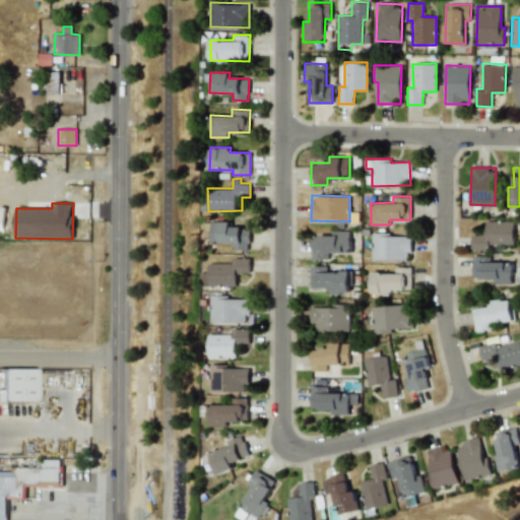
[(513,220),(485,220),(485,235),(471,235),(471,249),(488,249),(488,244),(514,244),(513,220)]
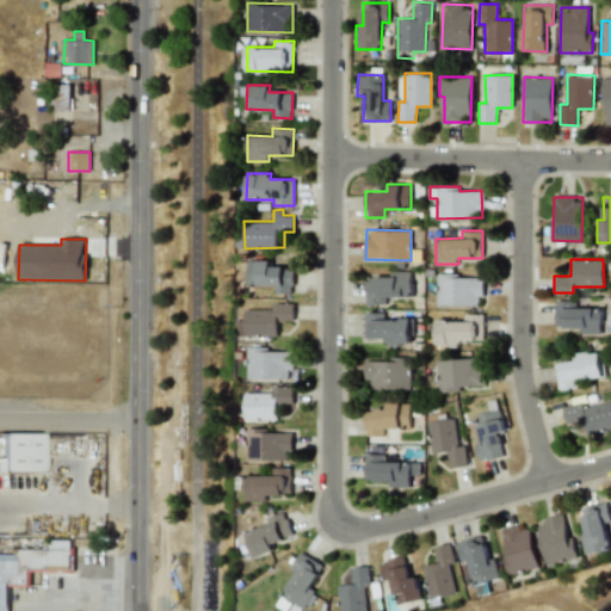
[(275,285),(275,292),(294,292),(292,267),(271,267),(271,260),(247,260),(248,285),(275,285)]
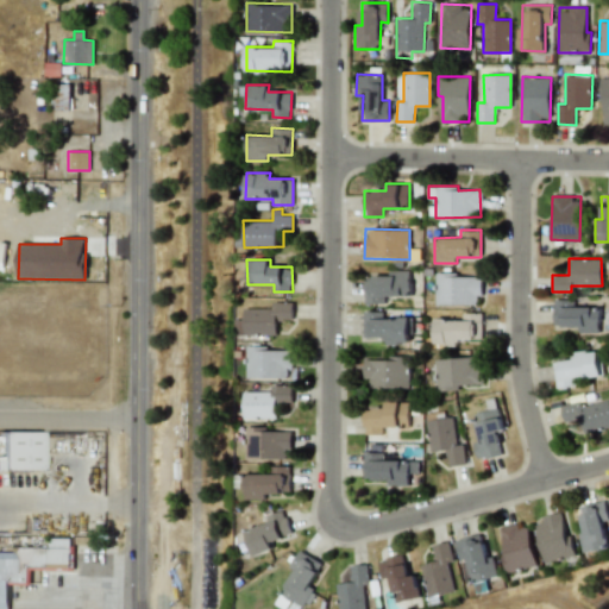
[(385,295),(409,295),(410,270),(389,270),(389,276),(364,276),(364,302),(385,303),(385,295)]
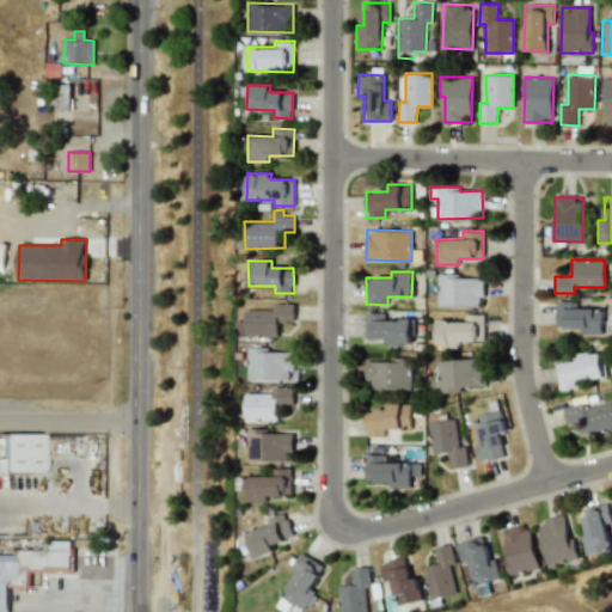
[(439,275),(438,305),(482,306),(483,276),(439,275)]
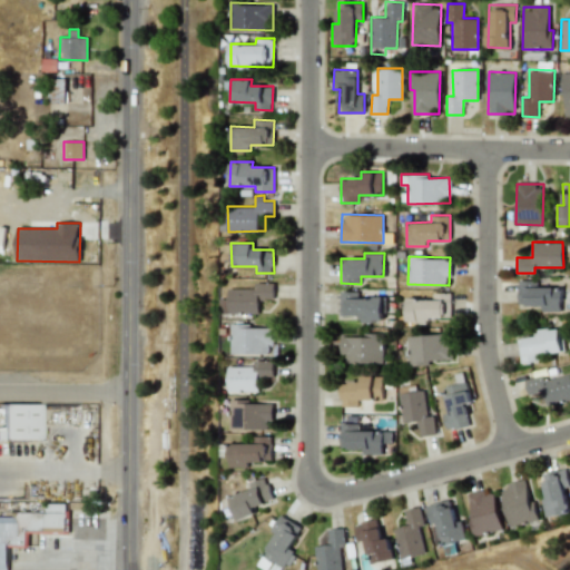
[(538,287),(538,281),(519,281),(518,305),(541,305),(541,312),(561,312),(561,287),(538,287)]
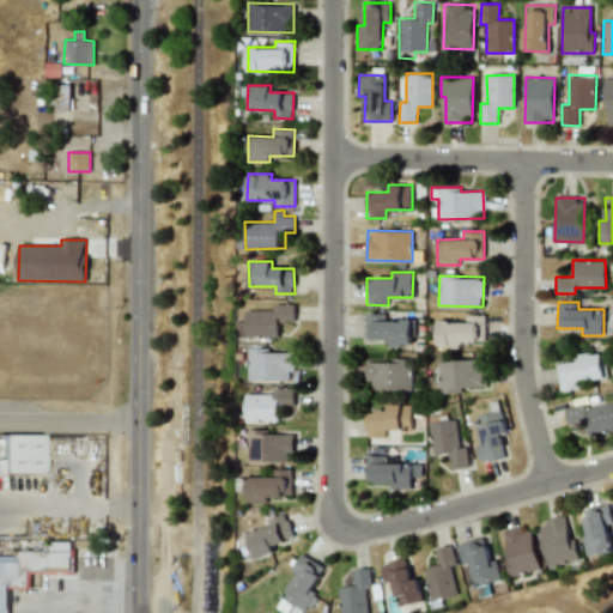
[(274,310),(246,310),(246,322),(236,321),(236,335),(278,337),(279,322),(295,322),(295,304),(274,304),(274,310)]
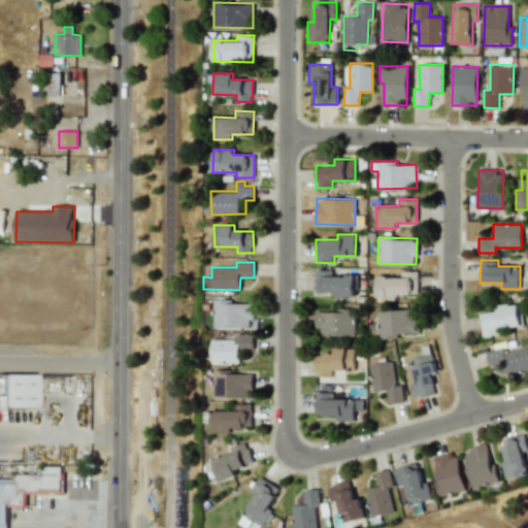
[(315,293),(334,293),(334,297),(356,297),(356,275),(332,275),(332,270),(315,270),(315,293)]
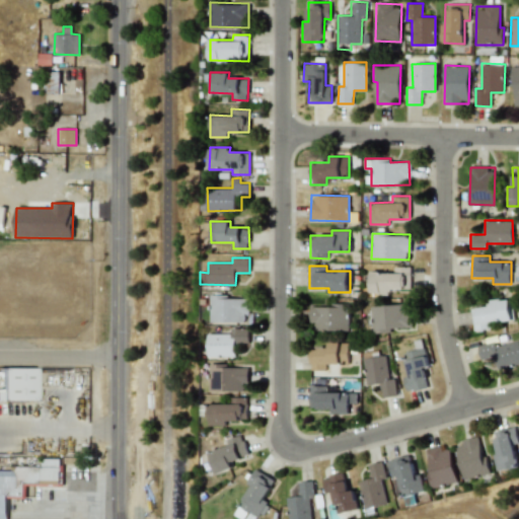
[(411,292),(411,267),(393,266),(393,272),(372,272),(371,291),(411,292)]
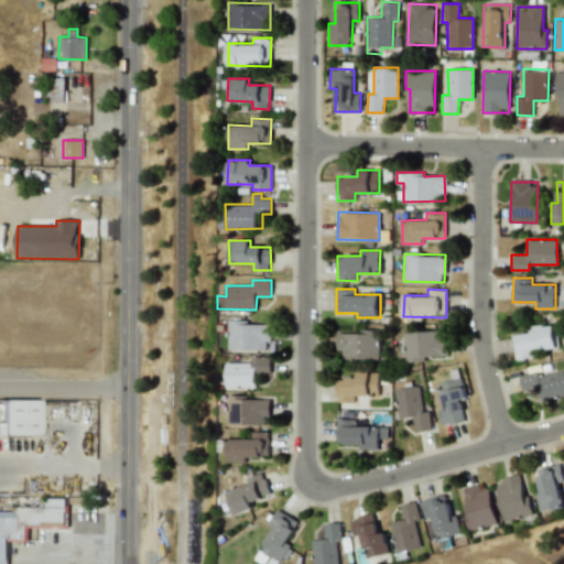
[(228,350),(266,350),(266,342),(270,342),(270,324),(248,324),(248,321),(228,320),(228,350)]
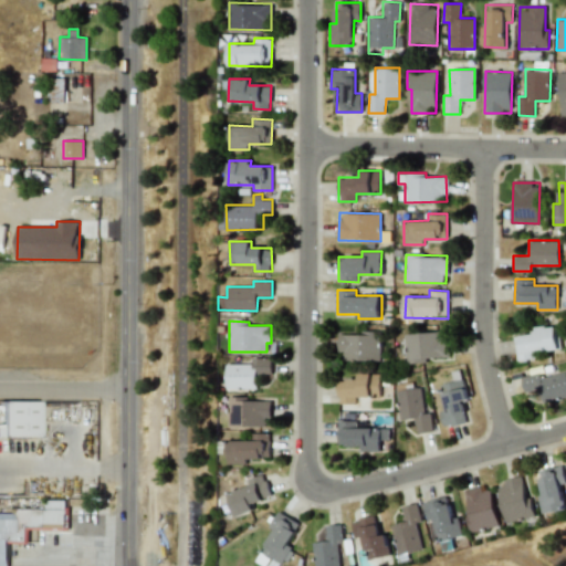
[(559,348),(557,325),(534,327),(534,334),(514,336),(516,359),(535,358),(535,352),(559,348)]
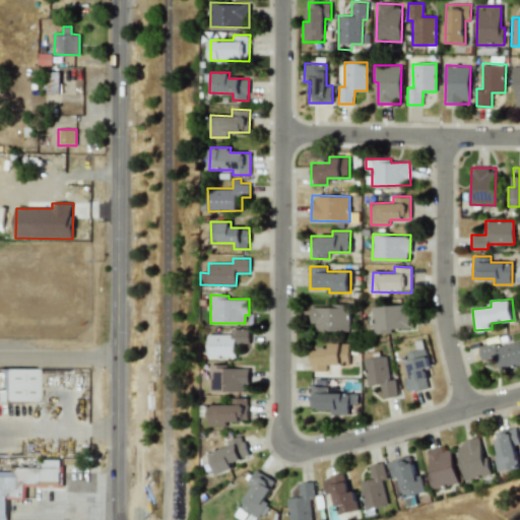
[(350,306),(312,305),(312,330),(349,331),(350,306)]
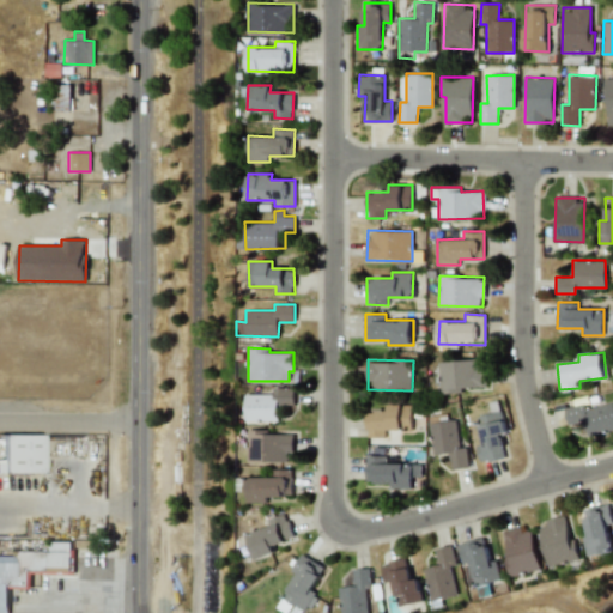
[(439,393),(461,392),(461,387),(480,387),(480,359),(439,360),(439,393)]
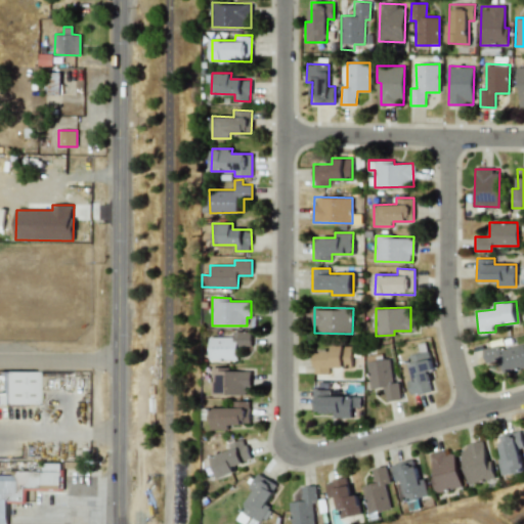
[(210,337),(209,359),(237,360),(237,345),(252,345),(252,332),(234,331),(233,337),(210,337)]
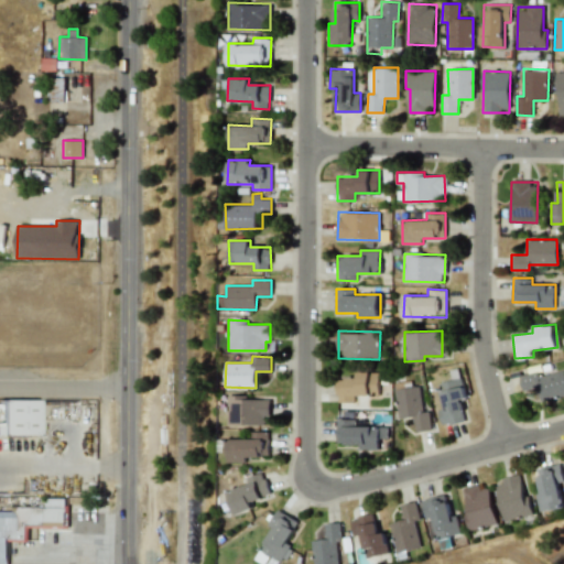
[(538,370),(519,376),(523,391),(537,387),(541,401),(563,394),(563,369),(539,377),(538,370)]
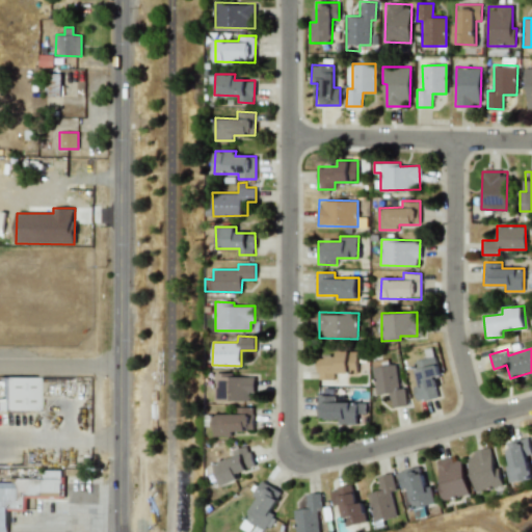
[(357,351),(337,350),(337,356),(317,356),(317,379),(334,379),(334,373),(357,373),(357,351)]
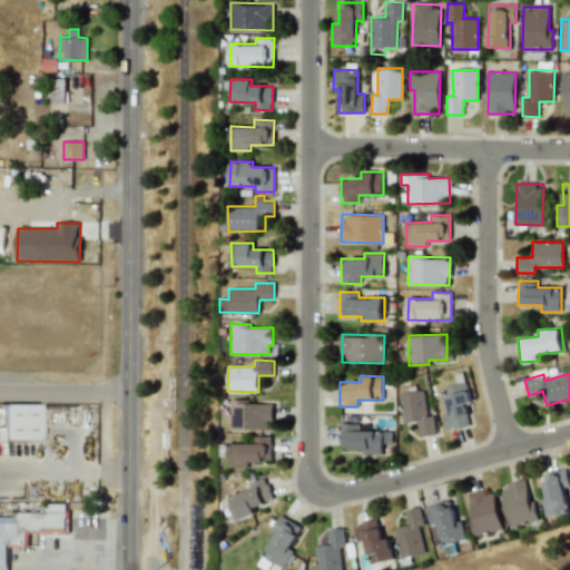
[(443,386),(448,412),(443,412),(446,430),(470,425),(468,410),(471,410),(467,382),(443,386)]
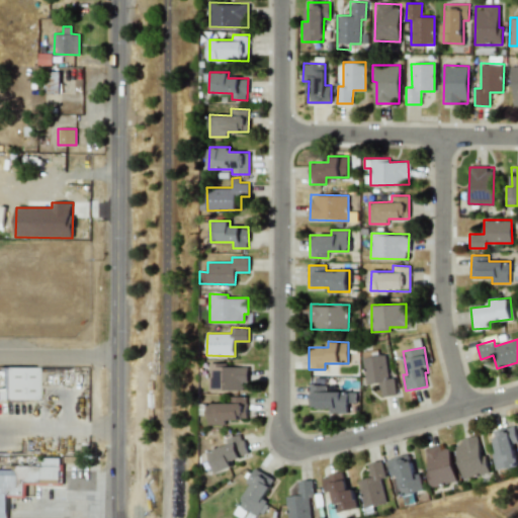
[(379,382),(380,397),(397,395),(394,376),(389,377),(385,354),(362,357),(365,384),(379,382)]
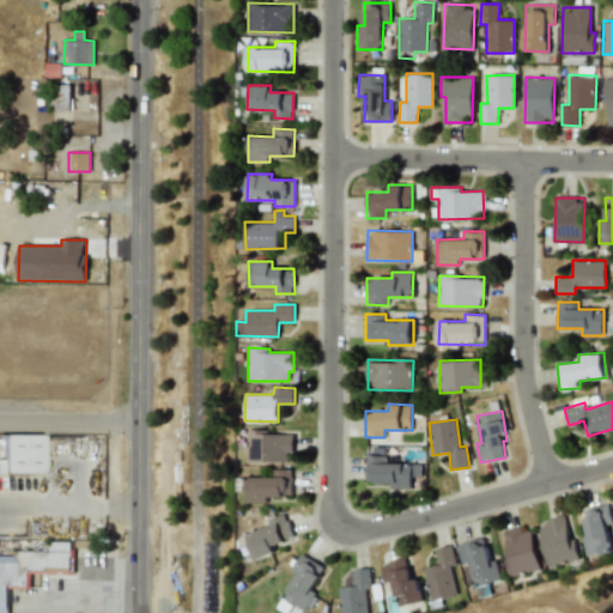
[(293,434),(267,434),(267,430),(248,430),(247,461),(293,461),(293,434)]
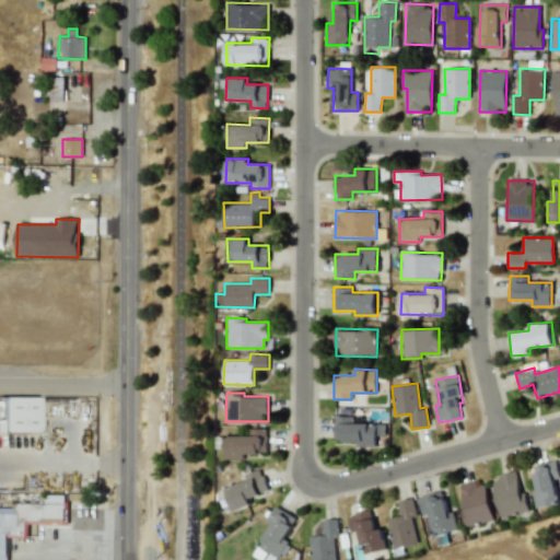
[(37,397),(0,397),(0,411),(0,431),(36,433),(37,397)]
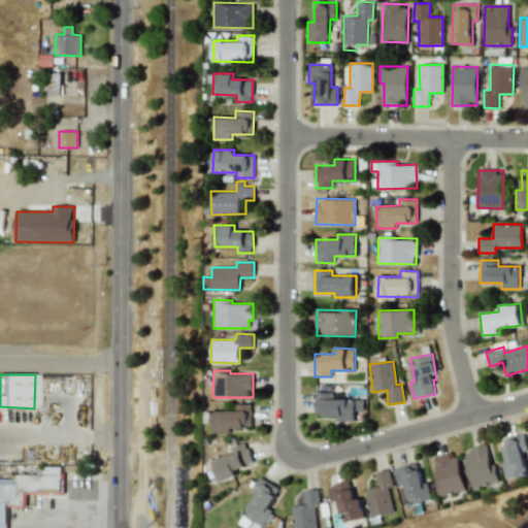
[(332,399),(332,392),(315,392),(316,416),(336,416),(336,421),(355,421),(355,410),(363,410),(362,398),(332,399)]
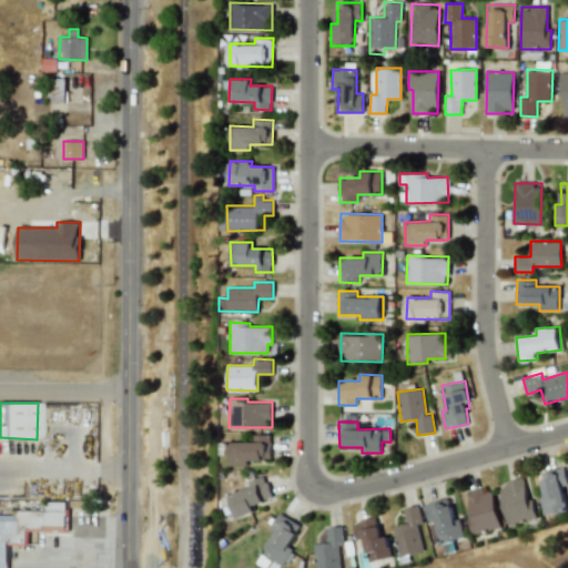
[(253,442),(227,442),(227,465),(247,465),(249,459),(271,459),(271,435),(253,434),(253,442)]
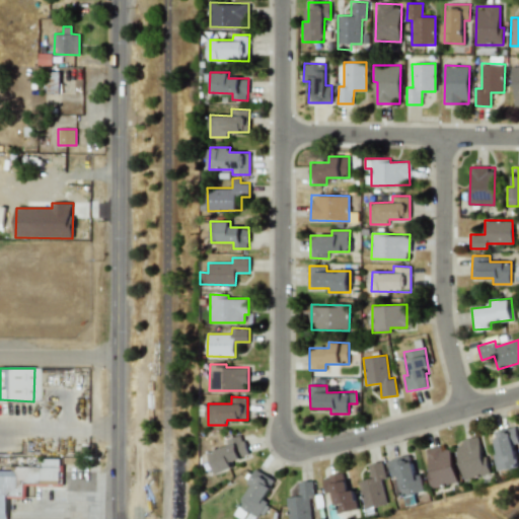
[(499,453),(495,454),(498,471),(518,466),(518,461),(515,445),(518,444),(515,427),(494,432),(499,453)]
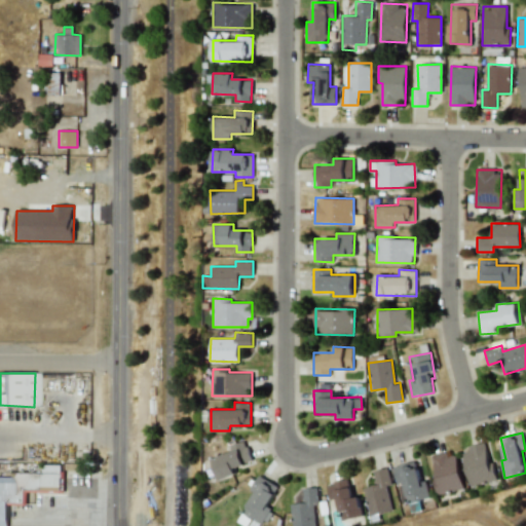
[(229,446),(231,451),(211,458),(218,480),(238,473),(236,466),(252,461),(246,441),(229,446)]
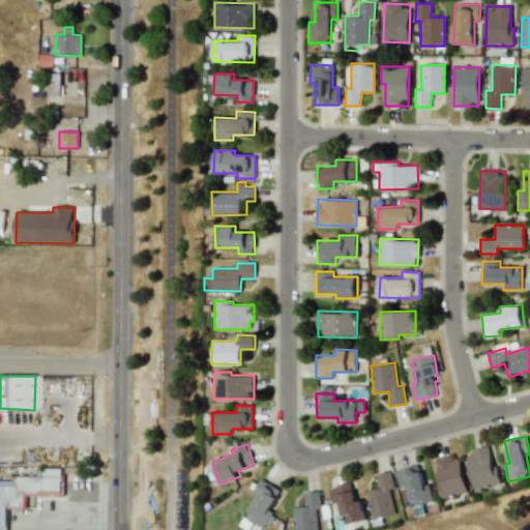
[(500,483),(491,446),(466,452),(475,490),(500,483)]
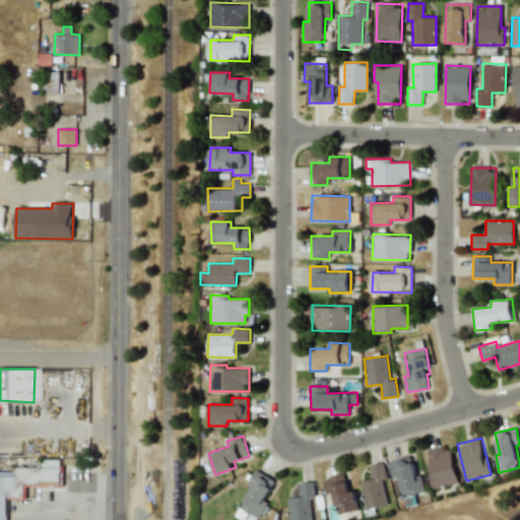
[(429,472),(434,490),(460,481),(450,445),(427,452),(433,471),(429,472)]
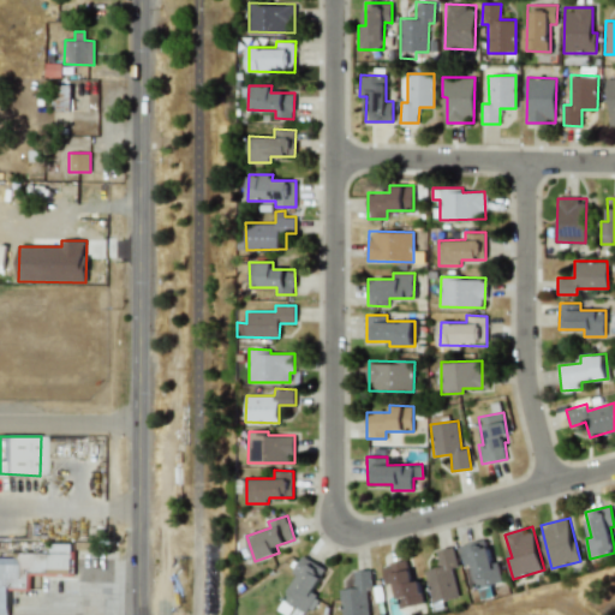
[(466,566),(473,565),(478,587),(505,581),(500,561),(494,562),(488,539),(461,545),(466,566)]
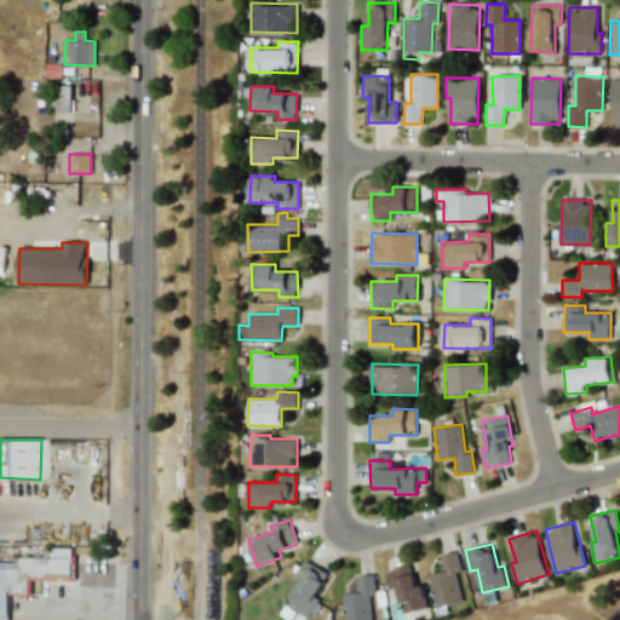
[(0,619),(9,619),(10,592),(32,592),(32,583),(73,583),(73,547),(49,547),(49,557),(9,557),(9,562),(0,561),(0,619)]
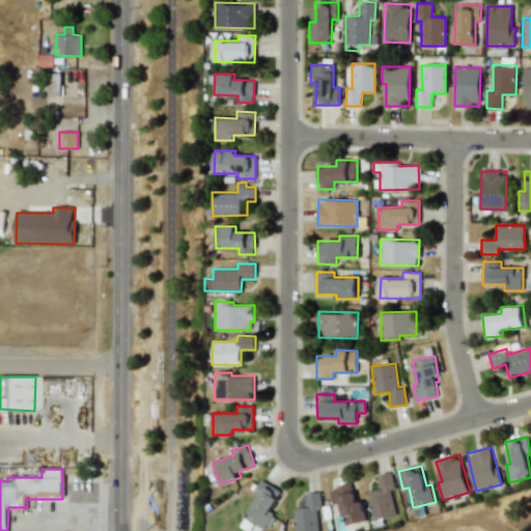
[(367,493),(374,521),(398,514),(392,490),(396,488),(391,471),(376,475),(380,490),(367,493)]
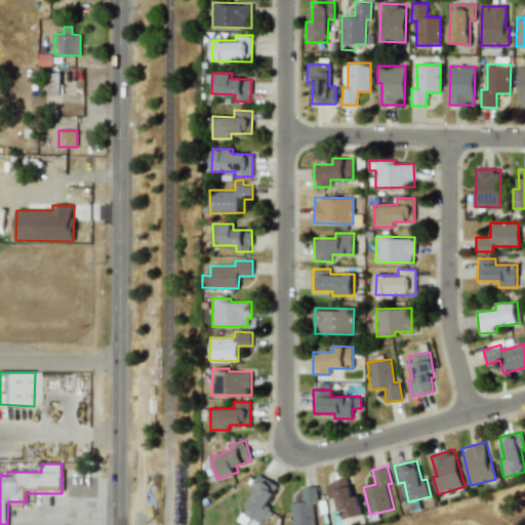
[(255,492),(244,510),(266,523),(274,510),(267,507),(279,486),(259,474),(250,489),(255,492)]
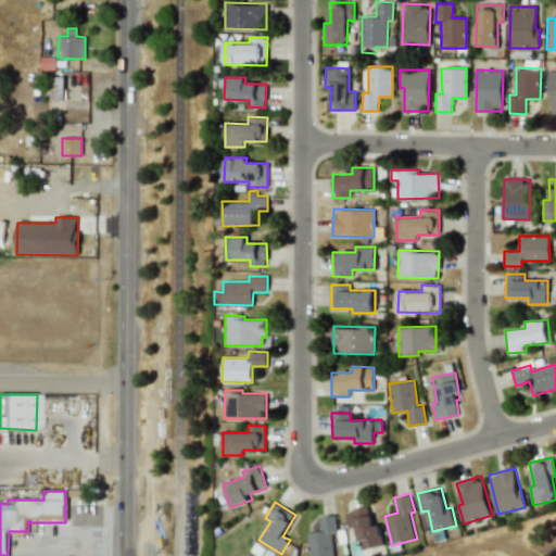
[(380,525),(373,526),(369,506),(345,510),(349,528),(356,526),(361,550),(384,545),(380,525)]
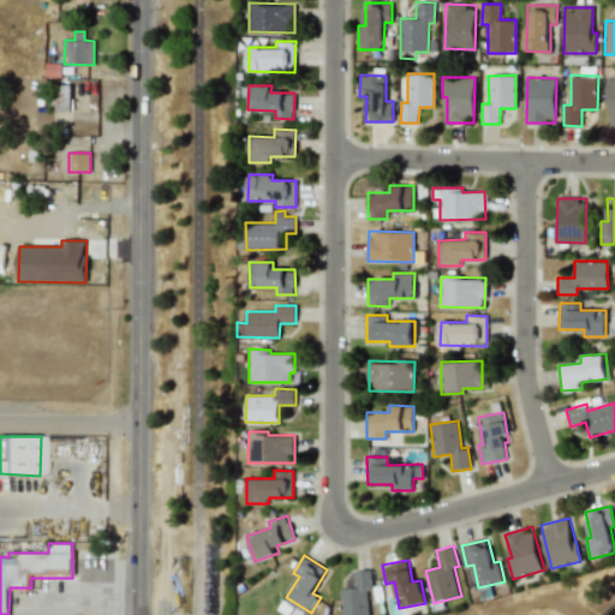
[(369,614),(368,589),(374,589),(372,569),(354,571),(356,587),(341,589),(342,614),(369,614)]
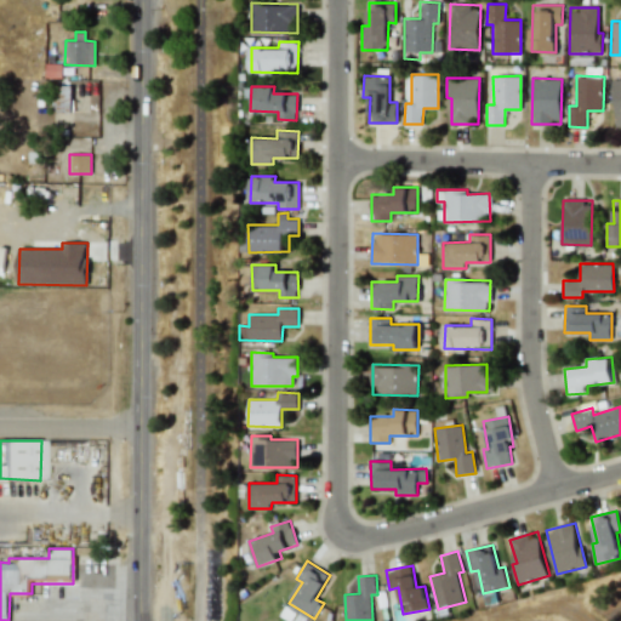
[(281,616),(290,620),(307,620),(309,616),(288,605),(281,616)]
